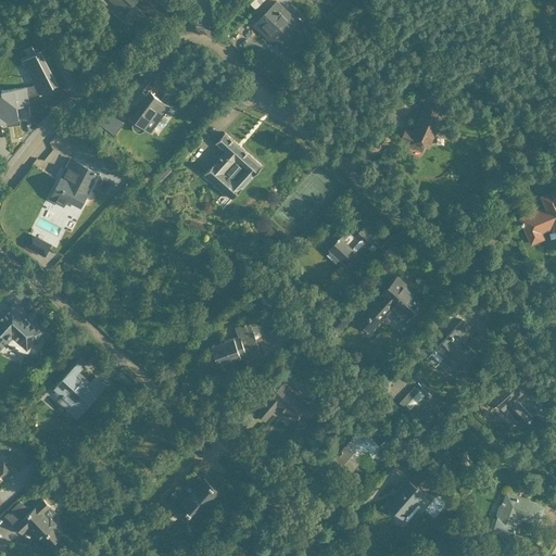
[(103,0),(127,20),(143,0),(103,0)]
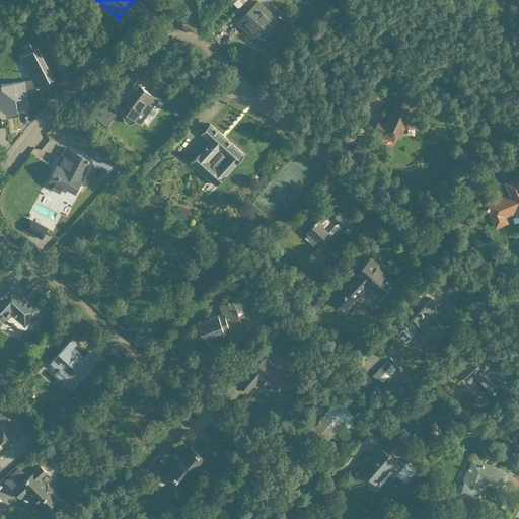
[(273,50),(294,29),(266,0),(257,0),(237,19),(256,39),(260,36),(273,50)]
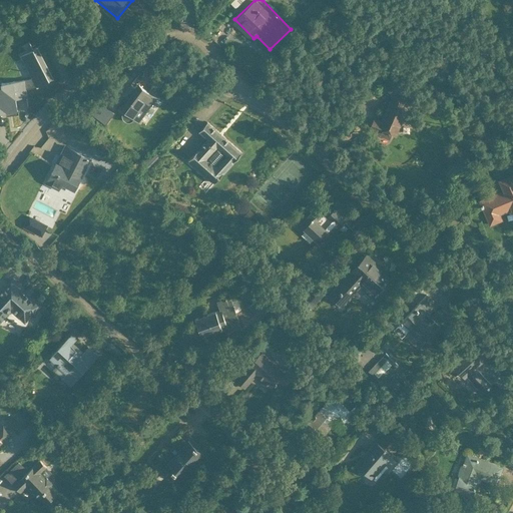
[(34,76),(25,79),(25,78),(1,82),(2,87),(0,87),(0,112),(17,109),(20,124),(32,121),(26,87),(37,83),(39,86),(54,77),(35,44),(21,52),(34,76)]
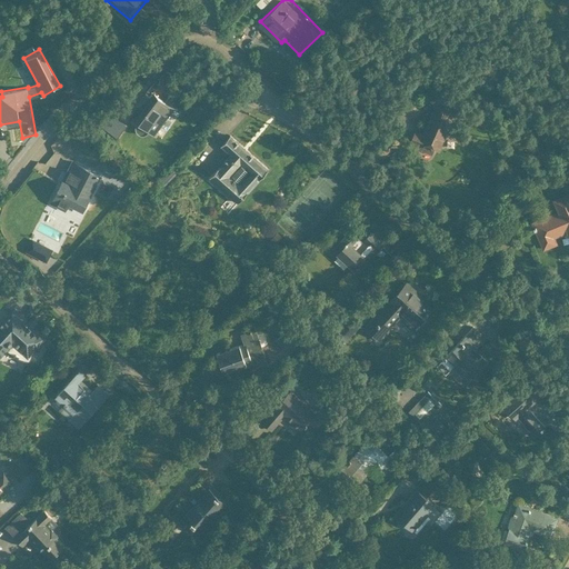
[(422,141),(443,150),(458,121),(448,82),(431,91),(436,112),(422,141)]
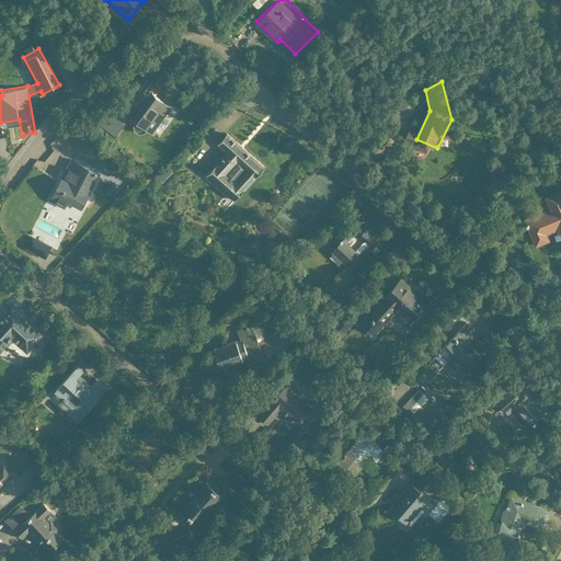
[(179,110),(158,94),(136,123),(158,139),(179,110)]
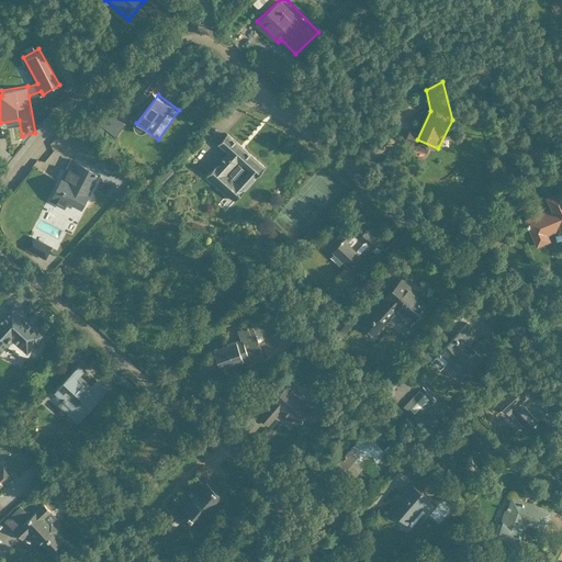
[(234,199),(265,165),(228,131),(218,142),(226,148),(204,171),(234,199)]
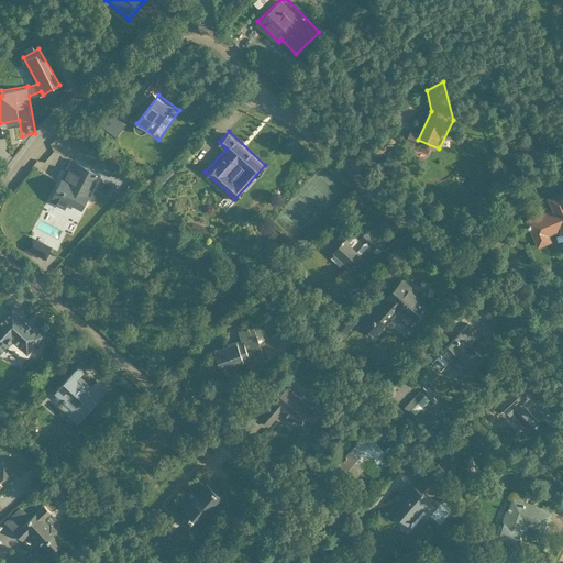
[(83,209),(100,175),(73,161),(55,196),(59,198),(56,202),(67,209),(70,203),(83,209)]
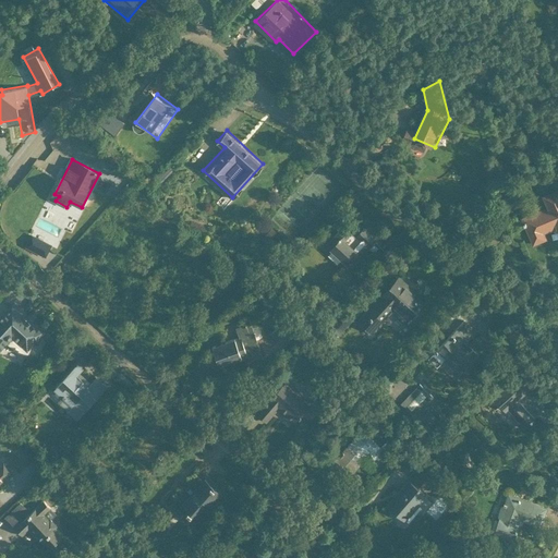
[(557,232),(557,190),(542,196),(546,208),(522,218),(531,239),(557,229),(557,232)]
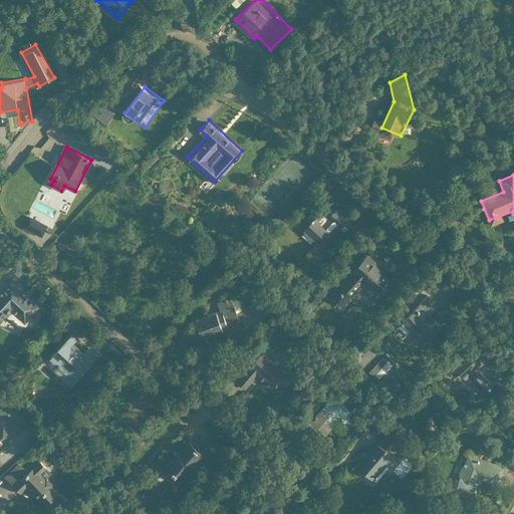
[(326,247),(349,222),(336,210),(329,218),(317,207),(301,225),(326,247)]
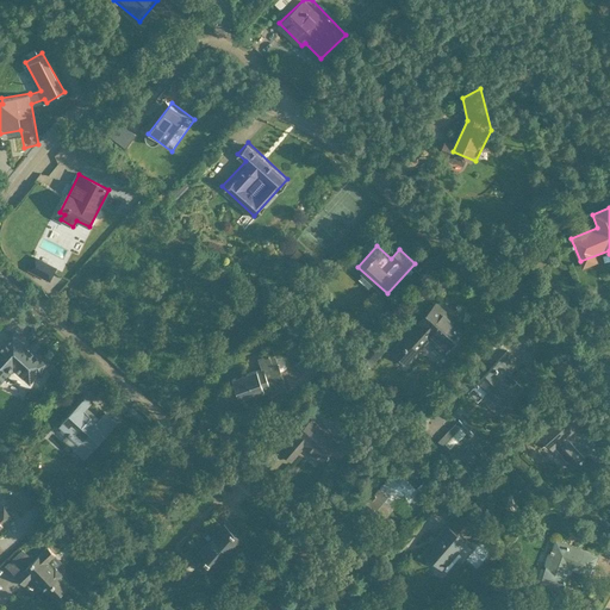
[(20,272),(36,281),(43,272),(27,261),(20,272)]
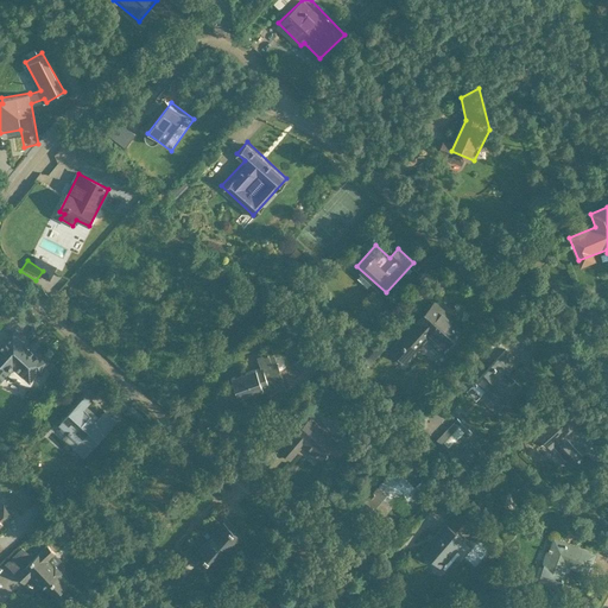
[(431,335),(453,355),(472,336),(436,302),(391,349),(405,362),(431,335)]
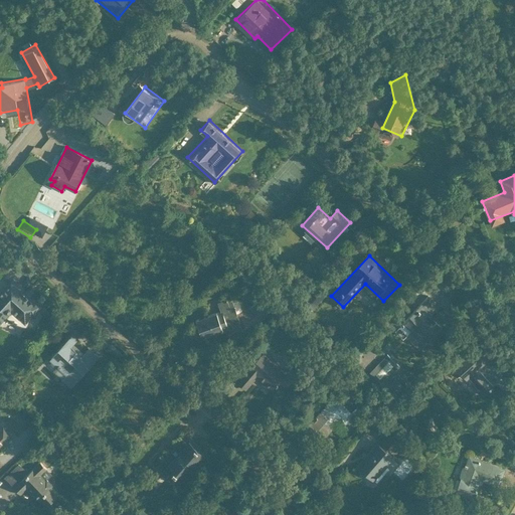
[(44,303),(14,277),(0,292),(0,321),(1,323),(12,310),(27,322),(44,303)]
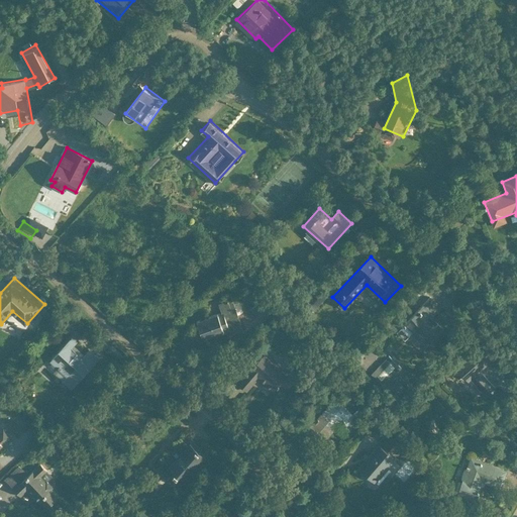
[(440,305),(431,296),(406,323),(430,345),(444,329),(430,316),(440,305)]
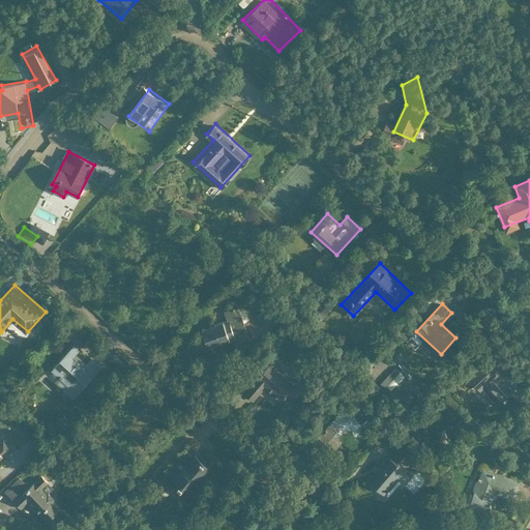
[(208,349),(235,340),(236,343),(249,337),(238,305),(224,311),(227,320),(201,328),(208,349)]
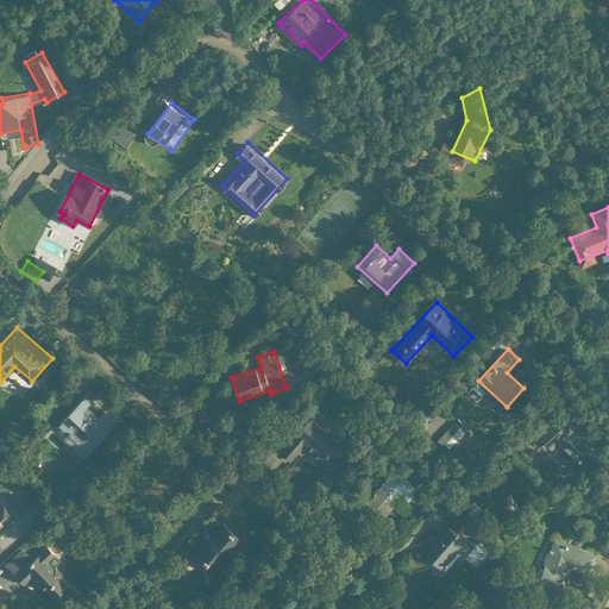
[(86,457),(119,420),(106,409),(99,418),(88,407),(95,399),(88,391),(55,428),(86,457)]
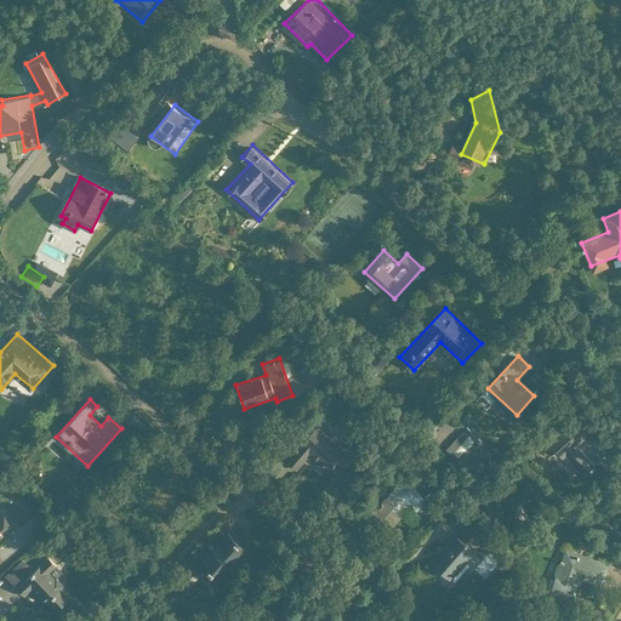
[(587,483),(604,466),(582,444),(604,425),(588,409),(551,445),(587,483)]
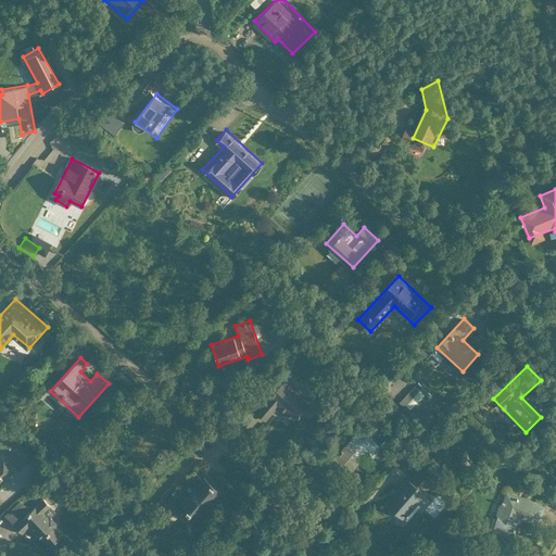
[(310,422),(323,408),(290,377),(256,412),(267,421),(275,414),(289,428),(302,415),(310,422)]
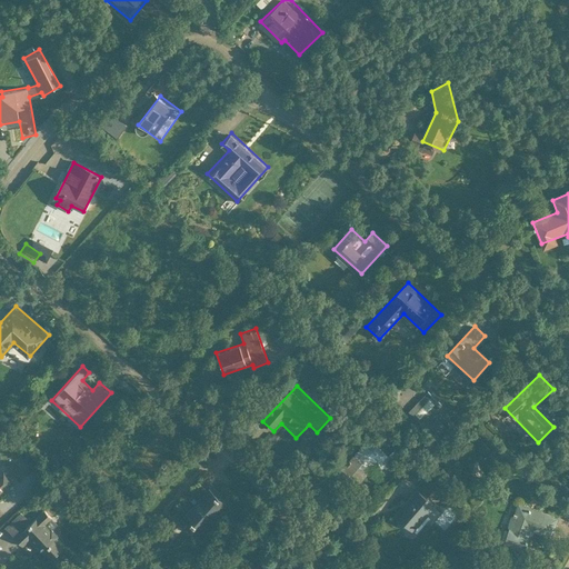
[(375,487),(398,463),(372,438),(349,460),(375,487)]
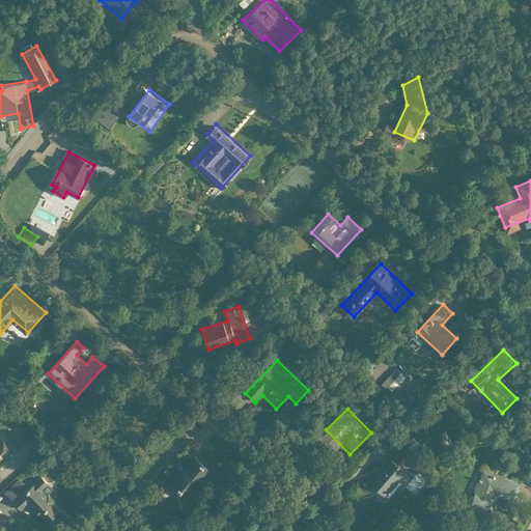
[(0,459),(15,447),(5,437),(0,441),(0,459)]
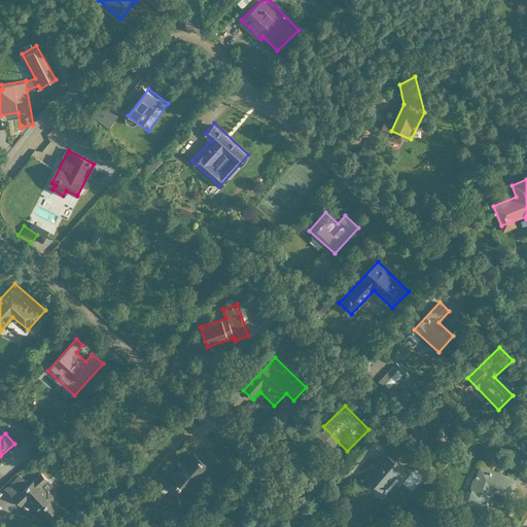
[(188,493),(215,464),(192,444),(166,473),(188,493)]
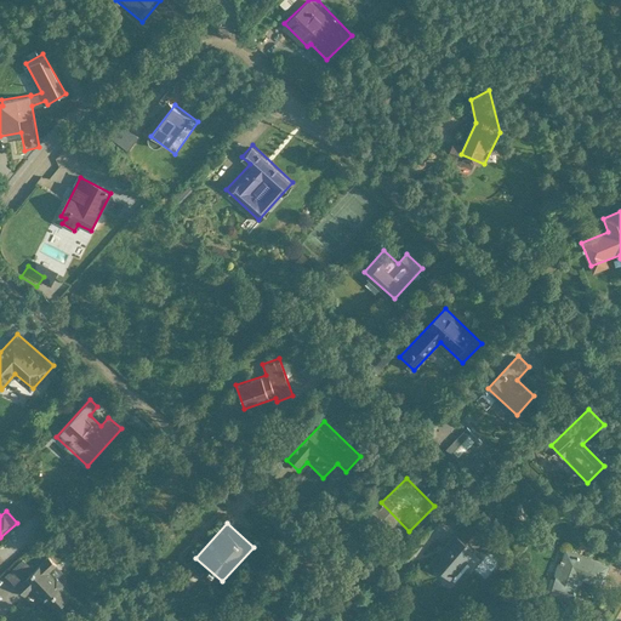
[(455,581),(479,552),(457,535),(433,563),(455,581)]
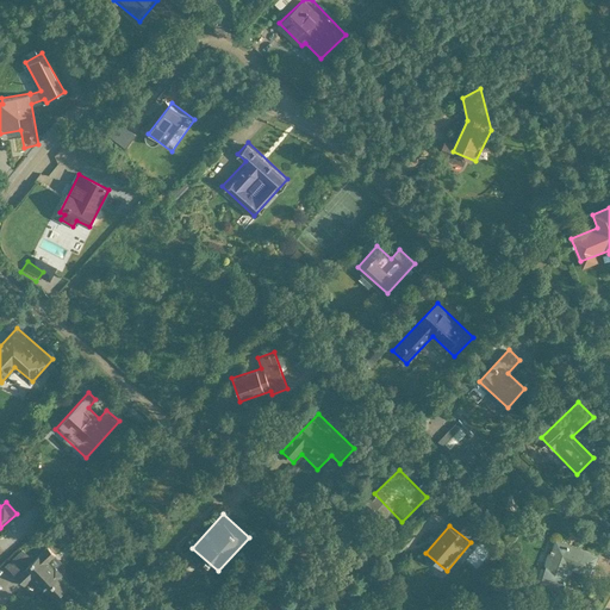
[(571,570),(592,579),(602,558),(556,539),(545,568),(567,578),(571,570)]
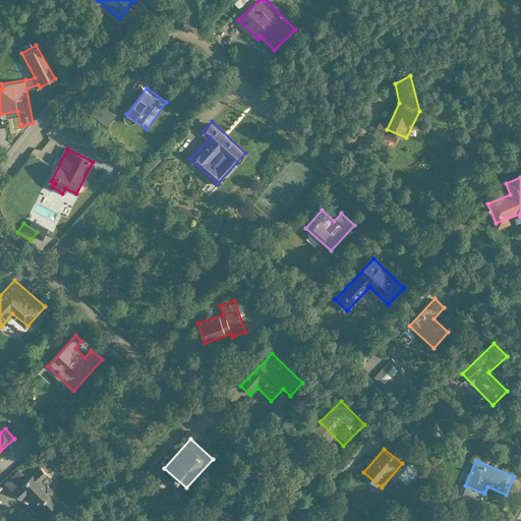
[(50,516),(64,503),(44,480),(50,475),(42,467),(31,477),(20,467),(4,482),(22,503),(32,495),(50,516)]
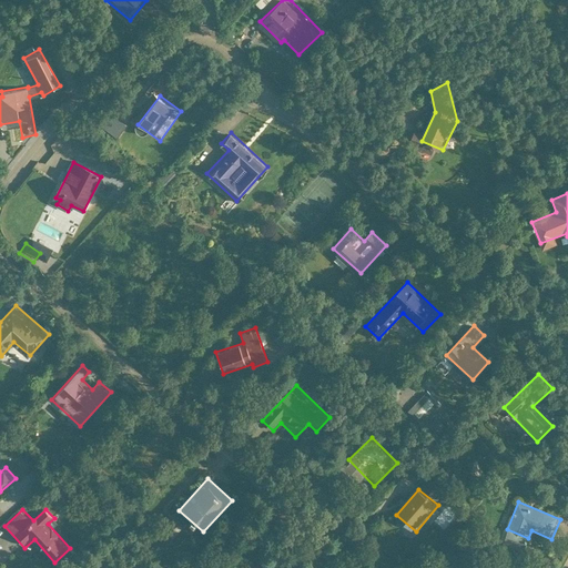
[(266,567),(271,564),(262,557),(254,566),(251,563),(245,567),(266,567)]
